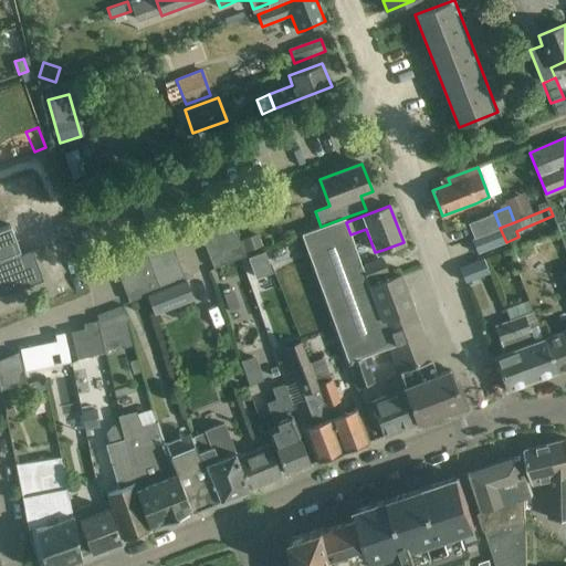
[(468,223),(474,238),(500,227),(494,212),(468,223)]
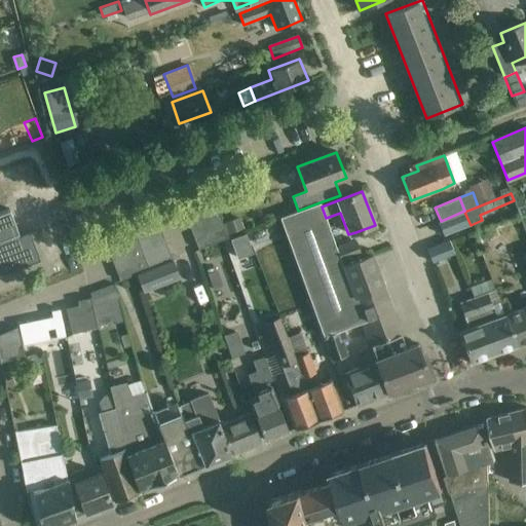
[(218,213),(213,199),(184,212),(188,224),(218,213)]
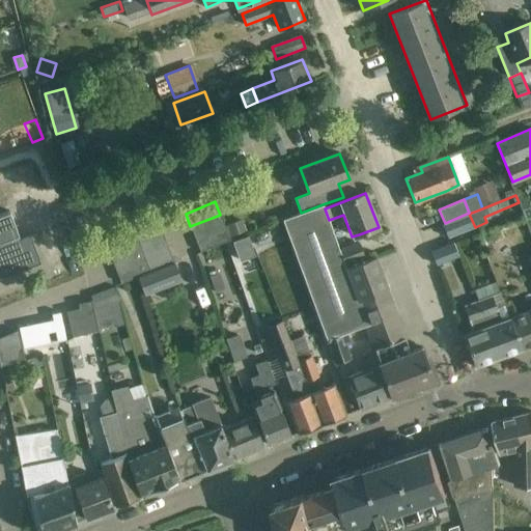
[(379,363),(391,397),(434,382),(421,347),(410,352),(404,338),(406,337),(375,257),(346,269),(344,262),(339,250),(329,220),(325,208),(323,204),(301,213),(282,220),(327,340),(347,332),(366,326),(373,345),(380,363),(379,363)]
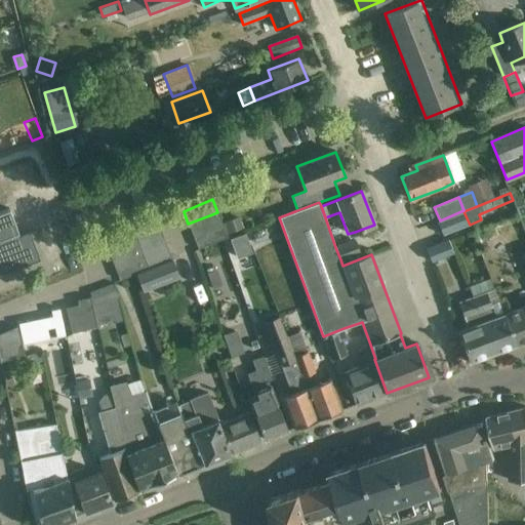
[(9,209),(0,212),(0,275),(40,260),(31,234),(18,238),(16,233),(18,233),(9,209)]
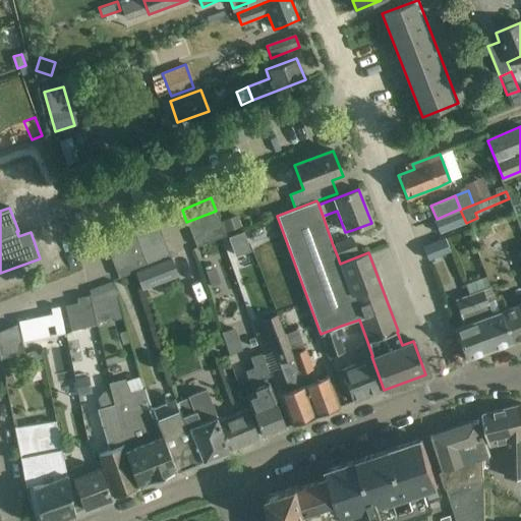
[(466,223),(460,210),(460,209),(437,219),(433,220),(440,234),(466,223)]
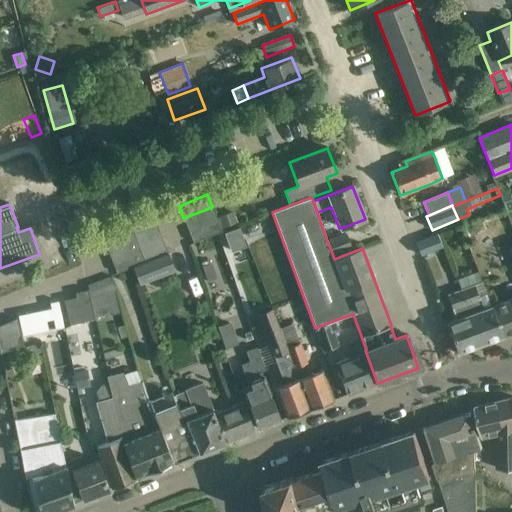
[(188,230),(217,219),(212,207),(183,218),(188,230)]
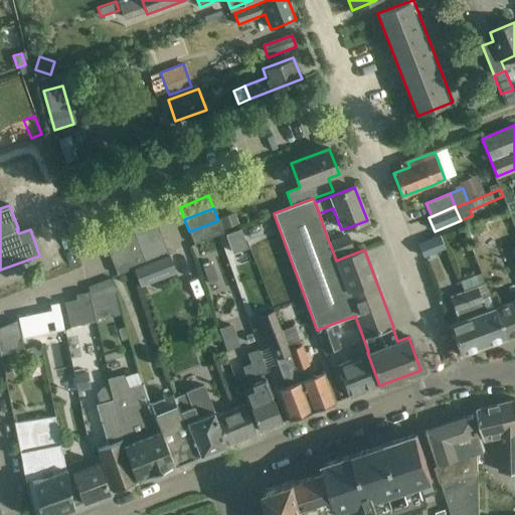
[(220,218),(225,230),(238,224),(234,213),(220,218)]
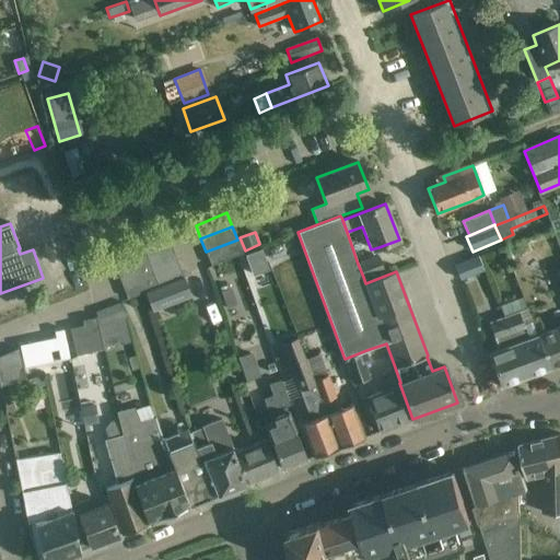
[(167,235),(140,246),(146,260),(173,249),(167,235)]
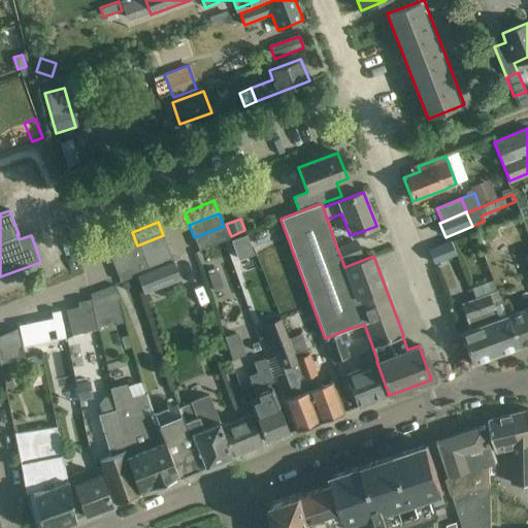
[(194,237),(199,251),(229,239),(224,226),(194,237)]
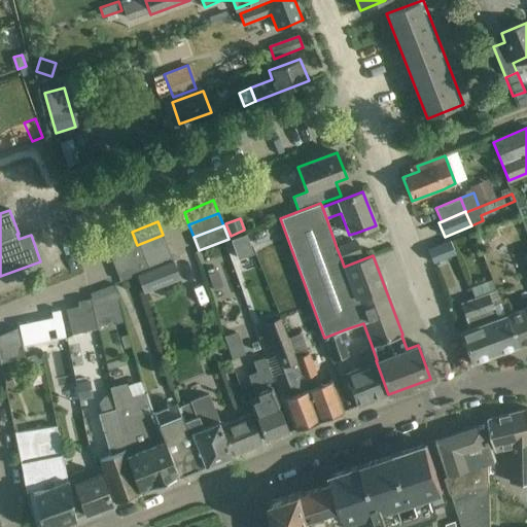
[(501,237),(496,225),(480,234),(485,245),(501,237)]
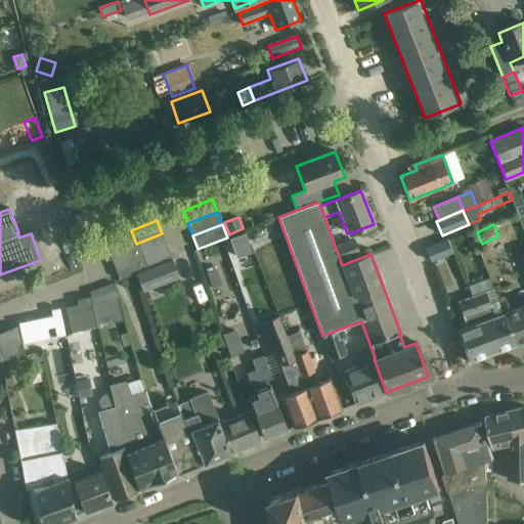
[(110,254),(136,244),(131,230),(104,241),(110,254)]
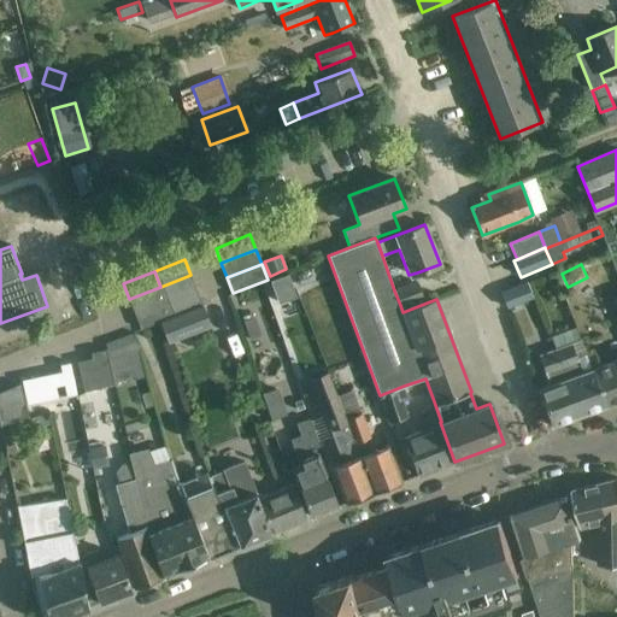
[(197,288),(191,275),(160,287),(165,300),(197,288)]
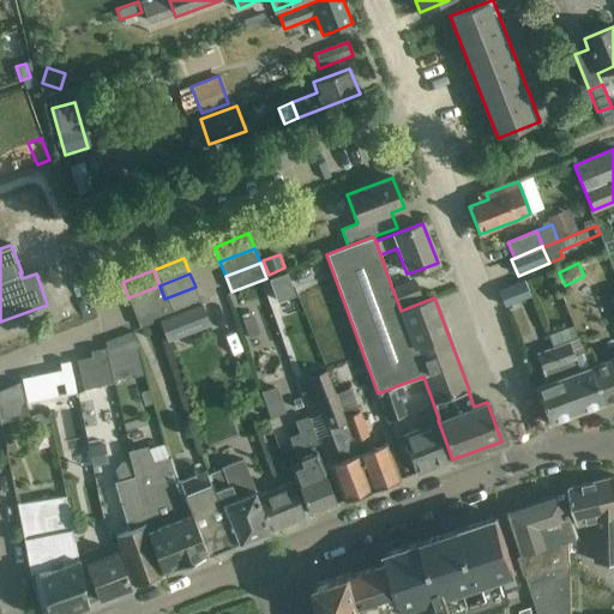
[(413,281),(392,289),(398,304),(419,296),(413,281)]
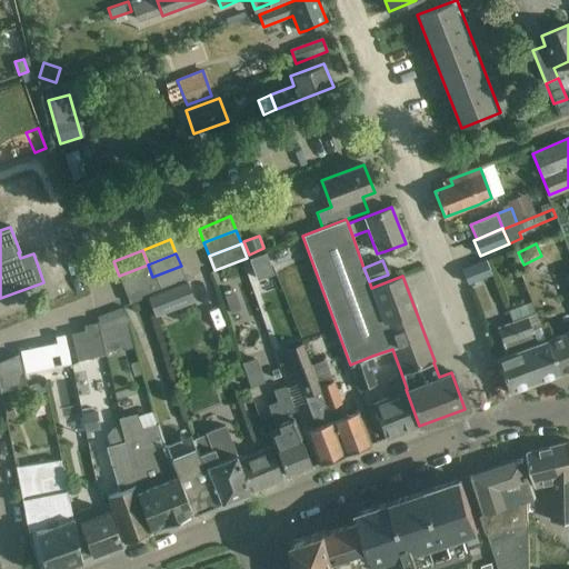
[(468,285),(489,276),(482,261),(462,269),(468,285)]
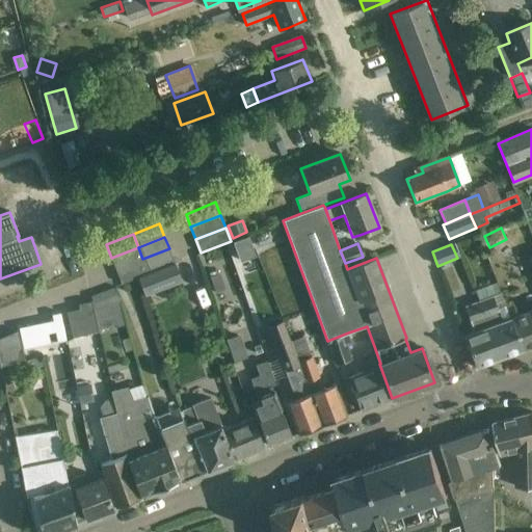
[(111,258),(115,269),(142,259),(138,247),(111,258)]
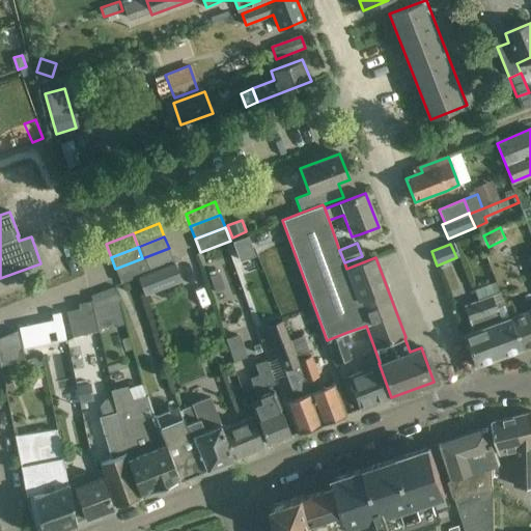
[(142,258),(147,273),(174,262),(169,248),(142,258)]
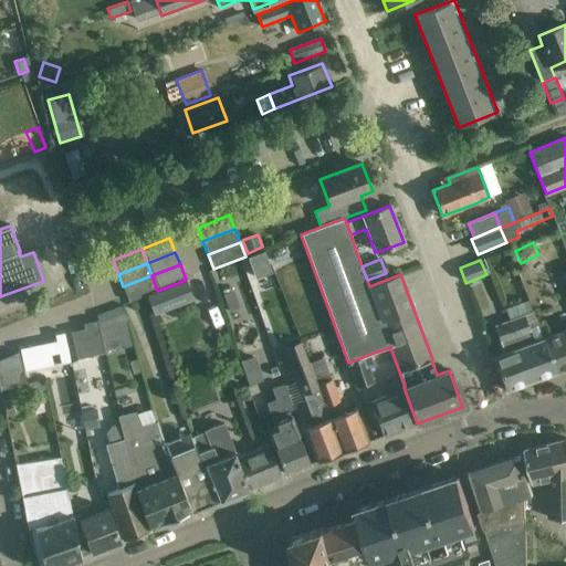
[(128,302),(146,295),(157,291),(152,275),(123,286),(128,302)]
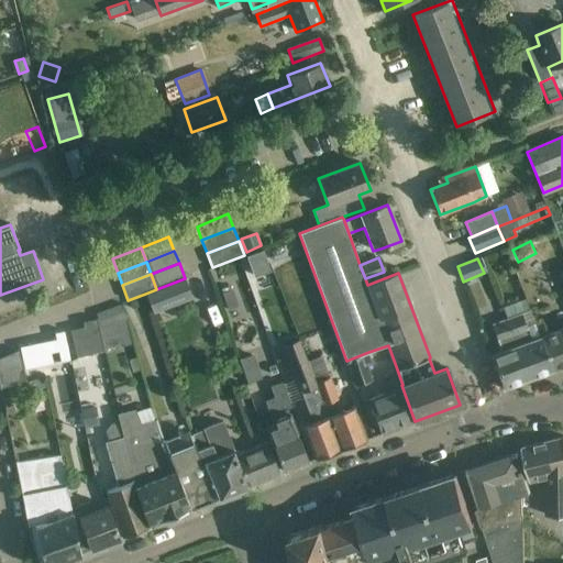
[(156,289),(145,294),(154,313),(192,298),(185,278),(156,289)]
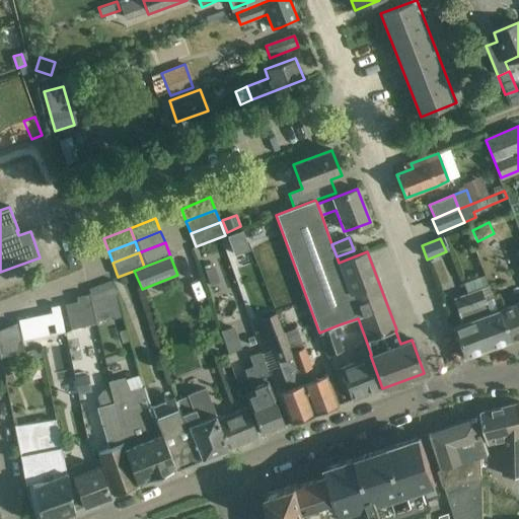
[(205,271),(210,286),(220,283),(214,268),(205,271)]
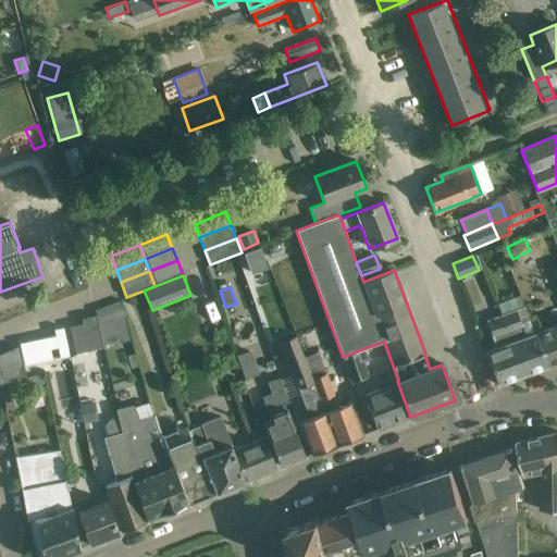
[(120,304),(96,313),(96,314),(103,346),(116,342),(118,344),(130,341),(124,314),(120,304)]
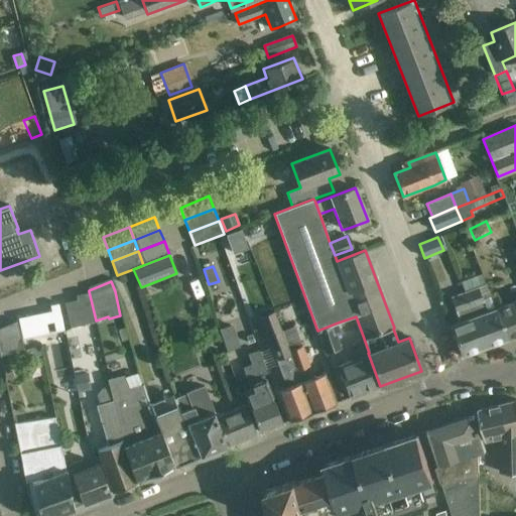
[(470,290),(464,293),(485,347),(506,339),(495,310),(487,288),(479,291),(478,287),(470,290)]
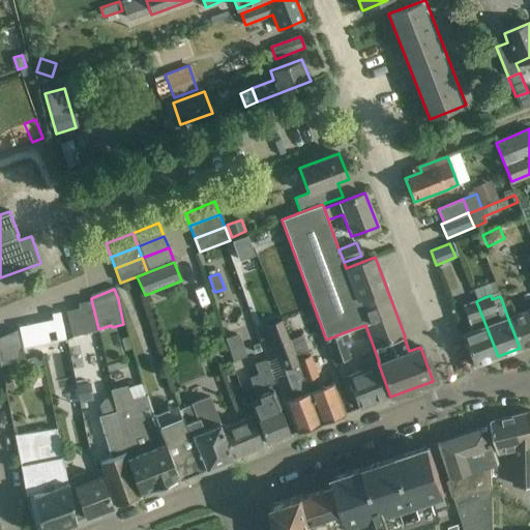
[(91,299),(79,302),(80,307),(66,311),(72,336),(98,331),(98,329),(91,299)]
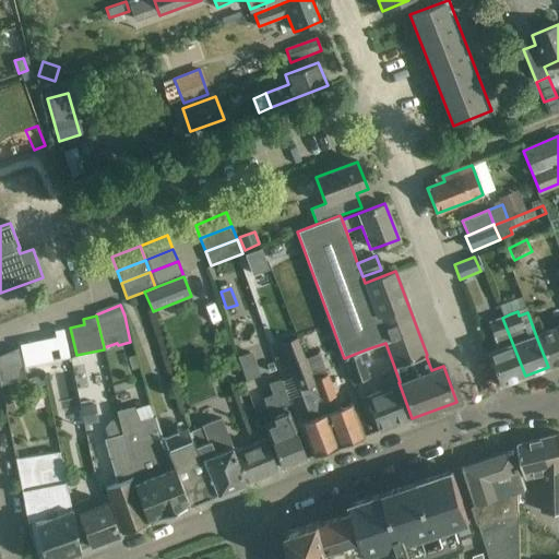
[(500,385),(525,376),(502,318),(488,322),(498,348),(487,353),(500,385)]
